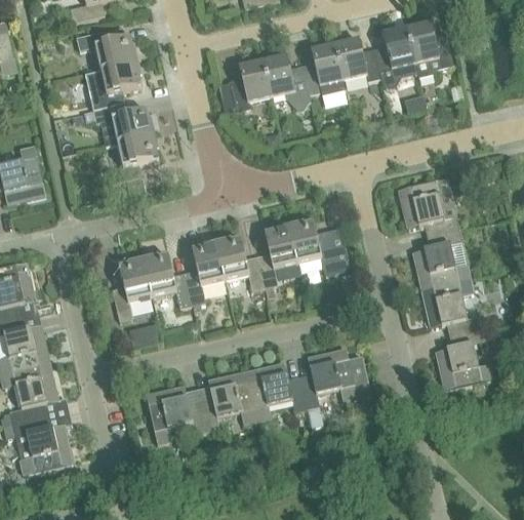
[(84,0),(85,5),(70,8),(73,22),(105,13),(102,2),(112,0),(84,0)]
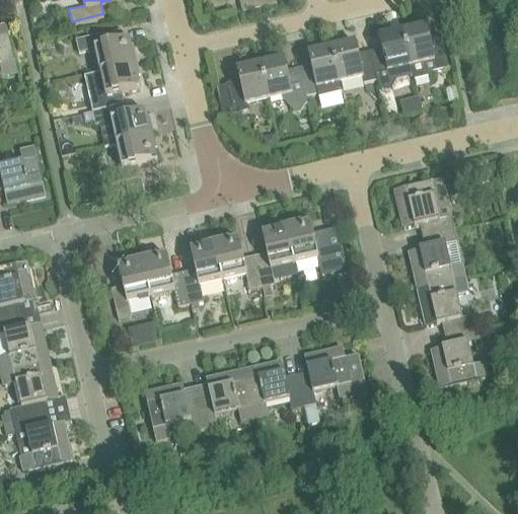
[(239,0),(241,8),(276,0),(239,0)]
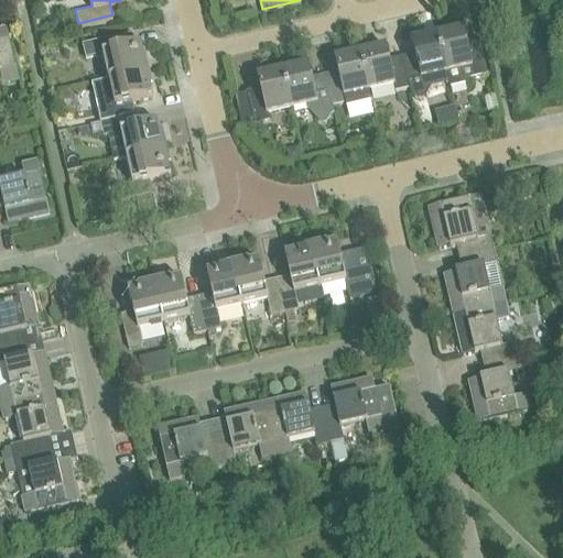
[(0,72),(2,79),(18,75),(6,24),(0,25),(0,72)]
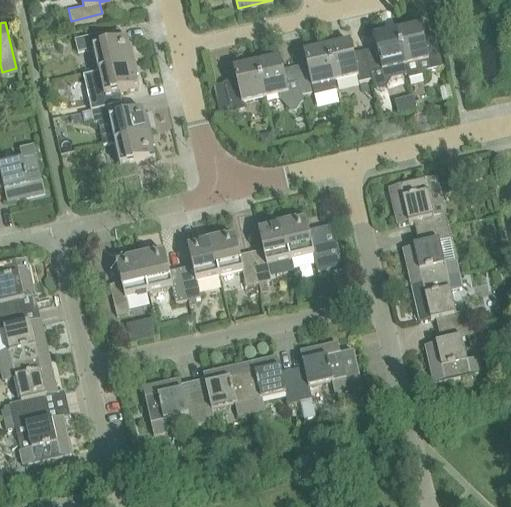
[(421,70),(442,65),(435,31),(423,34),(421,23),(397,29),(407,72),(408,76),(422,73),(421,70)]
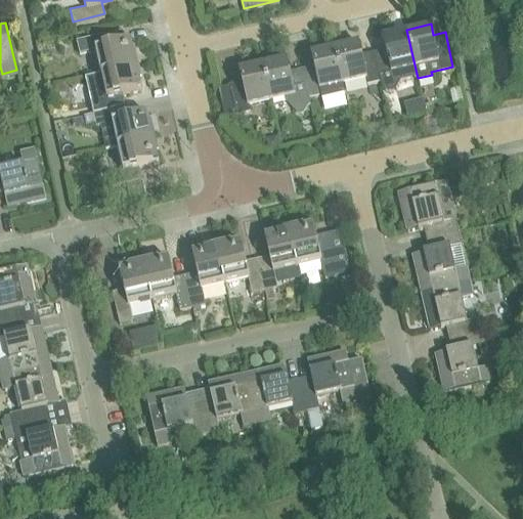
[(131,37),(120,40),(117,28),(76,37),(79,50),(95,46),(100,70),(136,61),(131,37)]
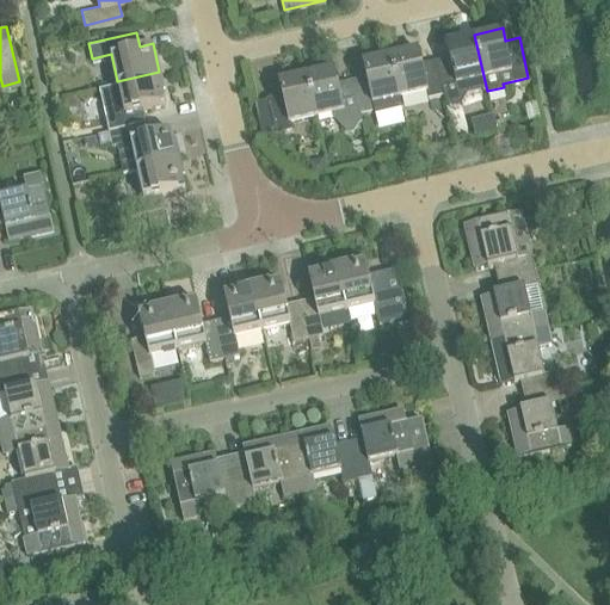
[(436,56),(443,91),(444,97),(448,102),(453,103),(457,103),(461,100),(467,90),(486,86),(474,35),(447,41),(449,54),(436,56)]
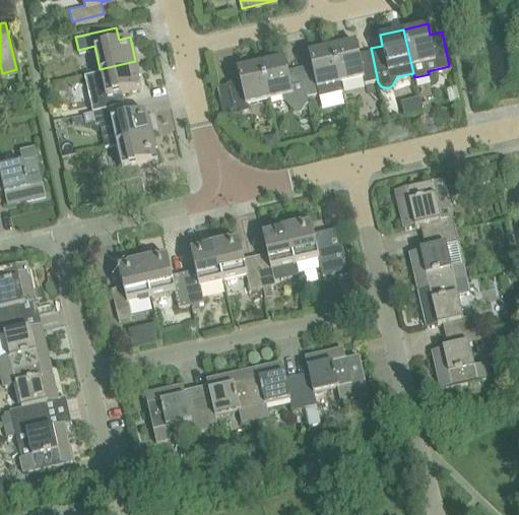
[(377,77),(371,48),(359,51),(357,40),(332,46),(340,79),(363,74),(364,80),(377,77)]
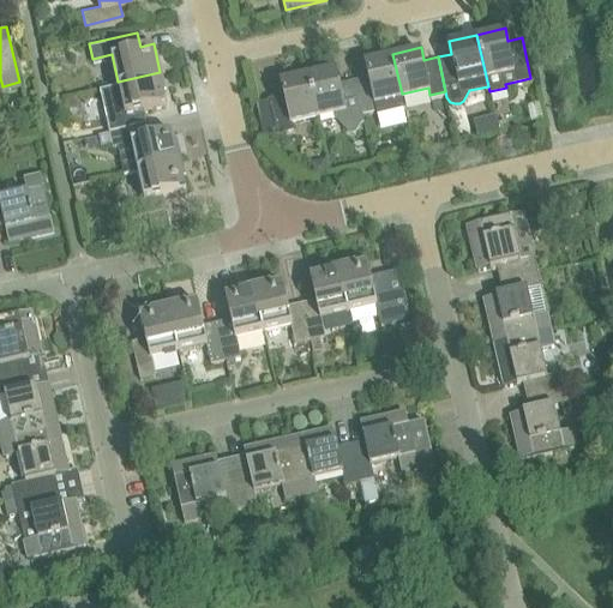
[(380,110),(385,109),(388,106),(389,101),(388,97),(402,94),(392,54),(365,60),(367,73),(354,76),(361,110),(376,107),(380,110)]
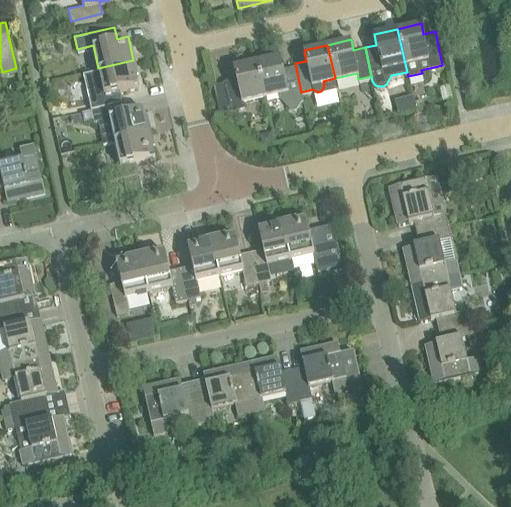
[(257,61),(265,94),(277,91),(278,96),(291,109),(294,109),(296,108),(303,98),(301,92),(295,63),(283,66),(280,55),(257,61)]
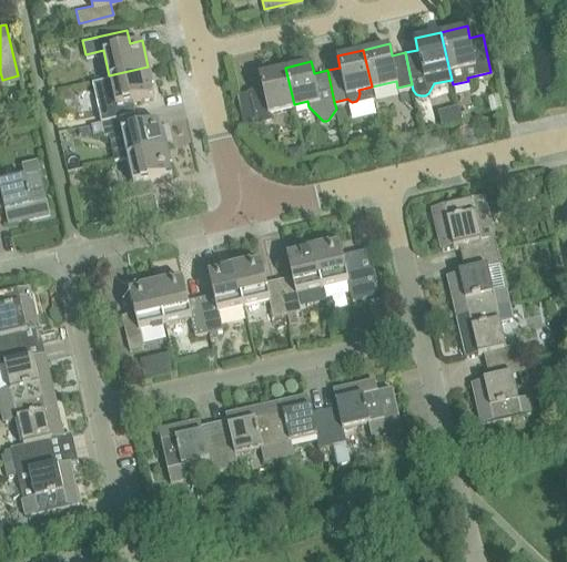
[(148,67),(109,75),(114,101),(98,104),(101,119),(135,111),(133,98),(154,93),(148,67)]
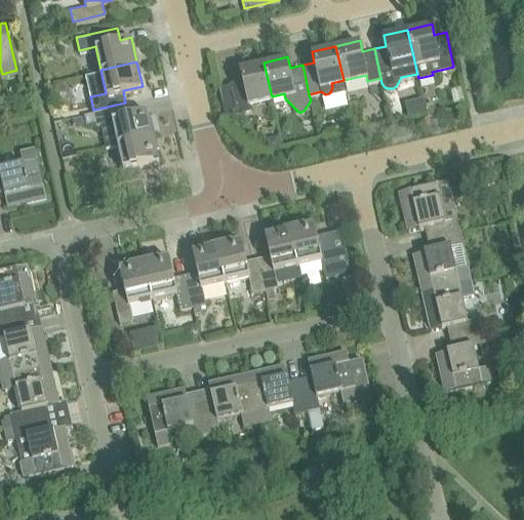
[(272,96),(264,63),(240,68),(242,79),(218,84),(225,114),(260,106),(258,100),(272,96)]
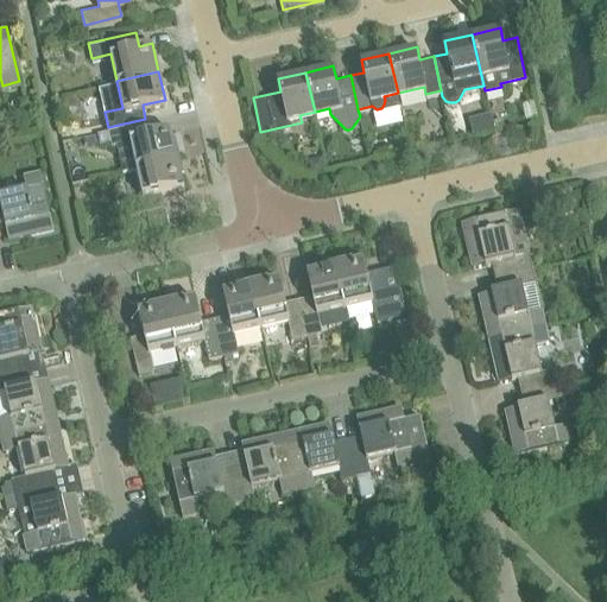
[(32,114),(21,118),(24,128),(35,126),(32,114)]
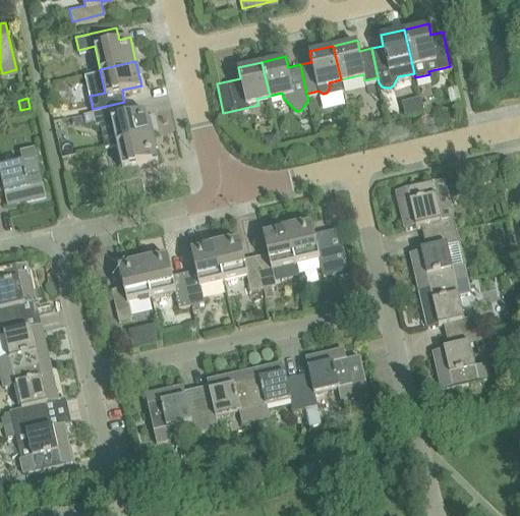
[(104,144),(116,141),(152,133),(147,109),(127,113),(124,102),(93,109),(93,110),(96,121),(99,121),(104,144)]
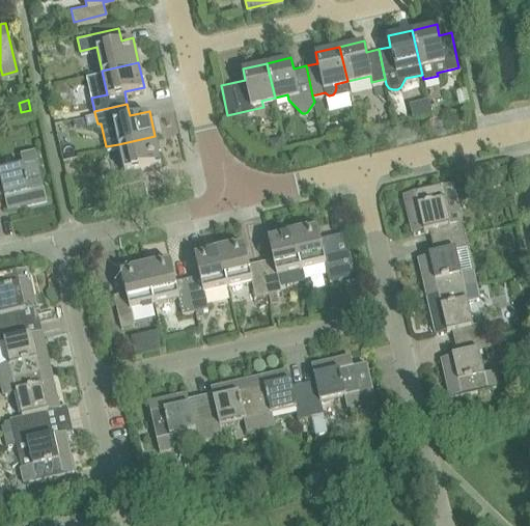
[(94,112),(84,114),(87,127),(98,123),(94,112)]
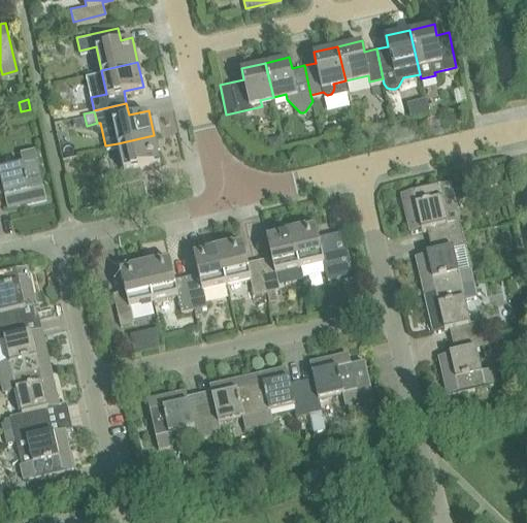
[(154,135),(118,143),(123,166),(107,170),(110,184),(142,176),(140,164),(160,159),(154,135)]
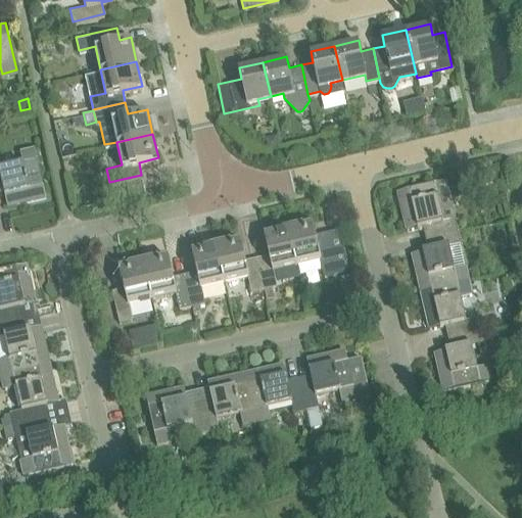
[(277,134),(266,136),(268,145),(278,142),(277,134)]
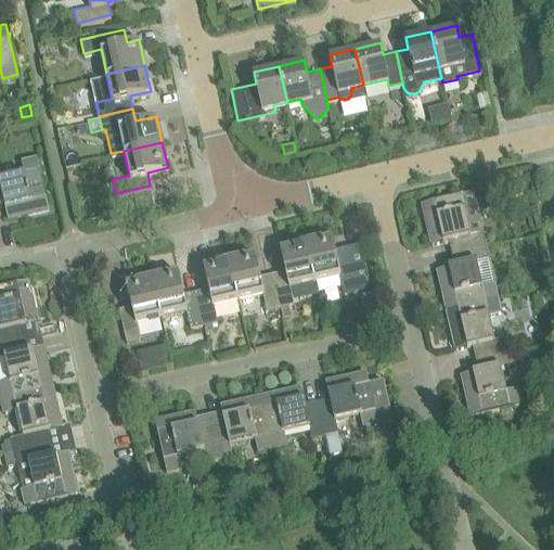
[(0,199),(3,199),(7,215),(48,205),(36,155),(21,158),(24,170),(0,176),(0,199)]
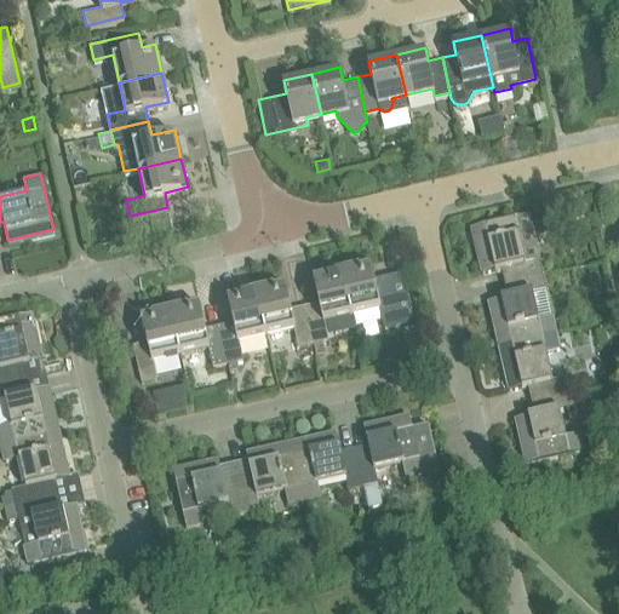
[(583,189),(566,193),(569,208),(586,204),(583,189)]
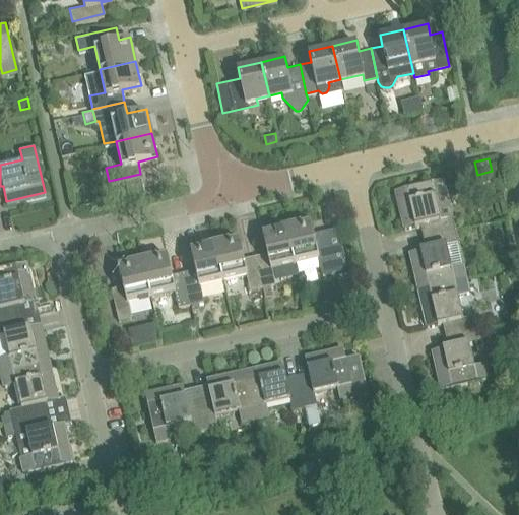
[(141,177),(126,180),(128,192),(144,189),(141,177)]
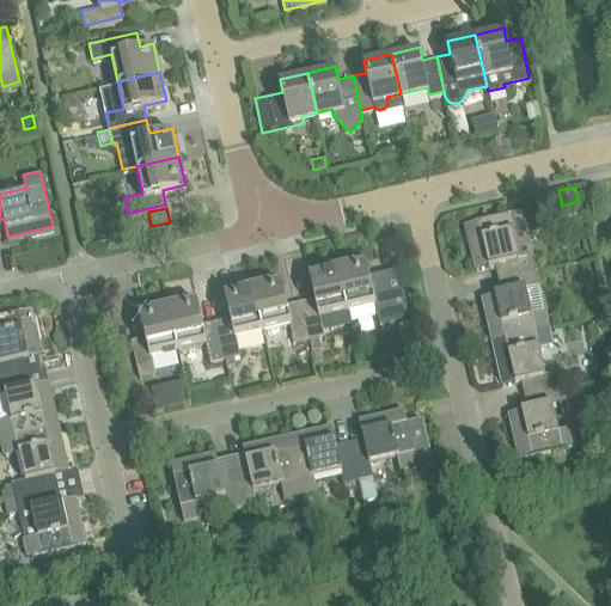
[(535,267),(525,225),(521,208),(465,221),(476,265),(494,261),(498,275),(535,267)]
